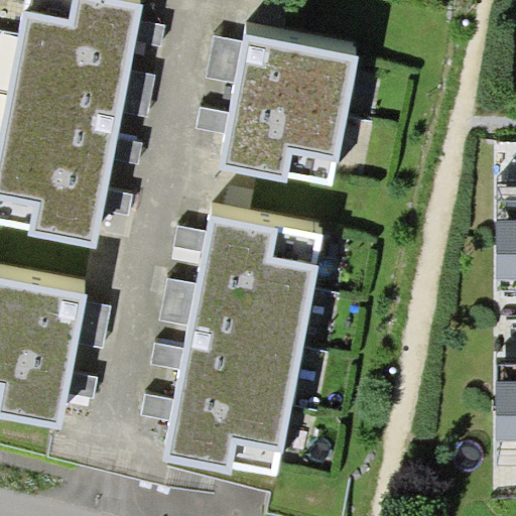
[(140,19),(142,4),(123,0),(26,0),(0,135),(0,224),(34,230),(33,236),(97,247),(105,210),(109,188),(115,156),(118,137),(123,109),(131,69),(135,38),(140,19)]
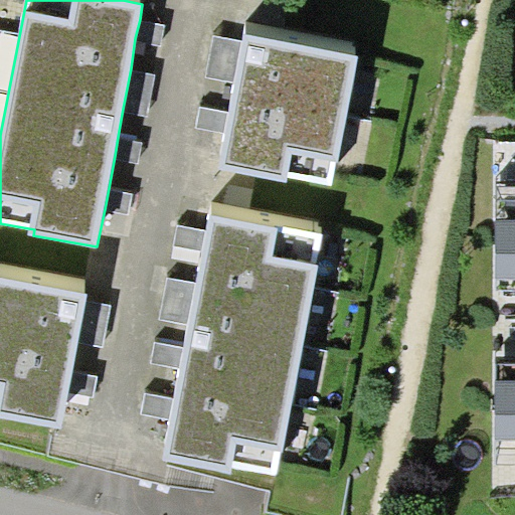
[(165,24),(140,19),(135,38),(161,44),(165,24)]
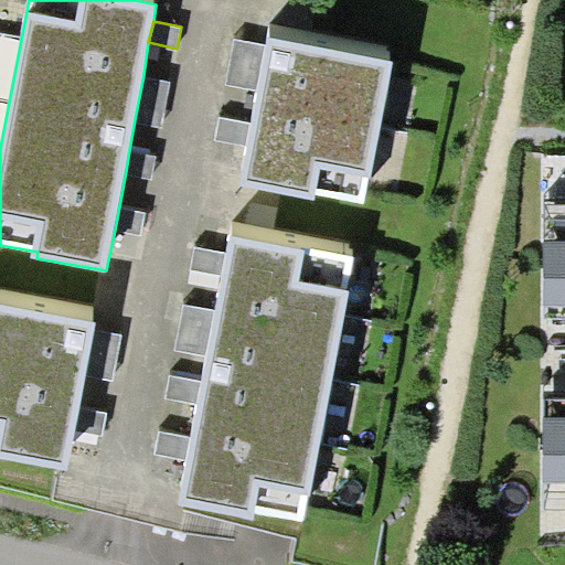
[(363,203),(392,61),(269,36),(269,45),(259,92),(254,123),(249,146),(243,184),(316,200),(318,193),(363,203)]
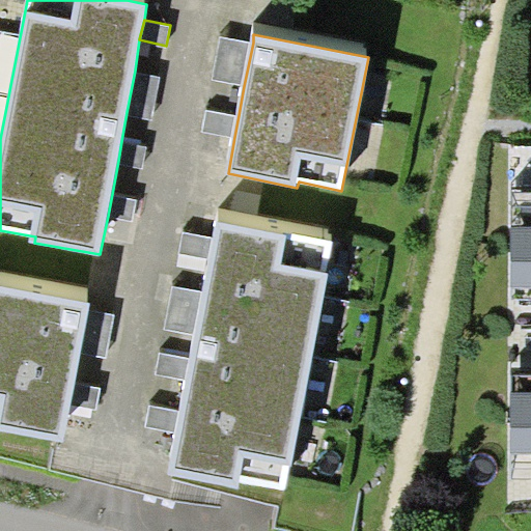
[(213,79),(244,86),(253,43),(222,35),(213,79)]
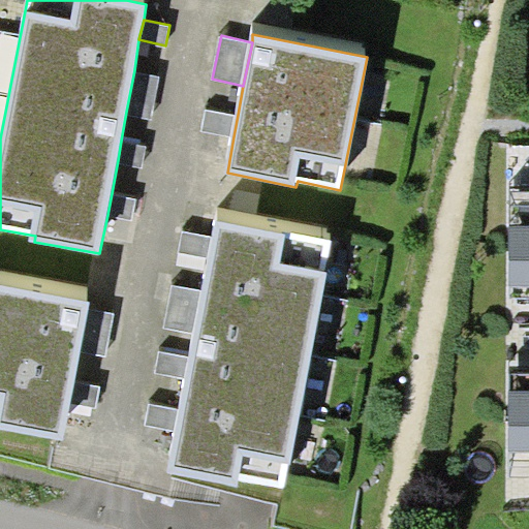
[(159,75),(134,70),(126,112),(151,117),(159,75)]
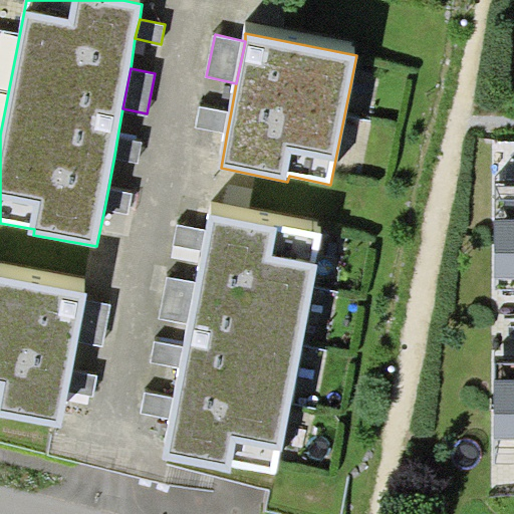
[(198,127),(227,133),(231,111),(201,106),(198,127)]
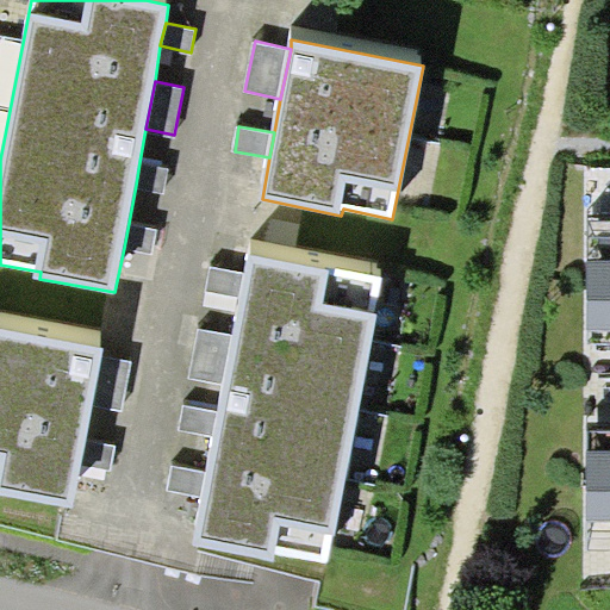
[(168,167),(139,162),(136,185),(165,191),(168,167)]
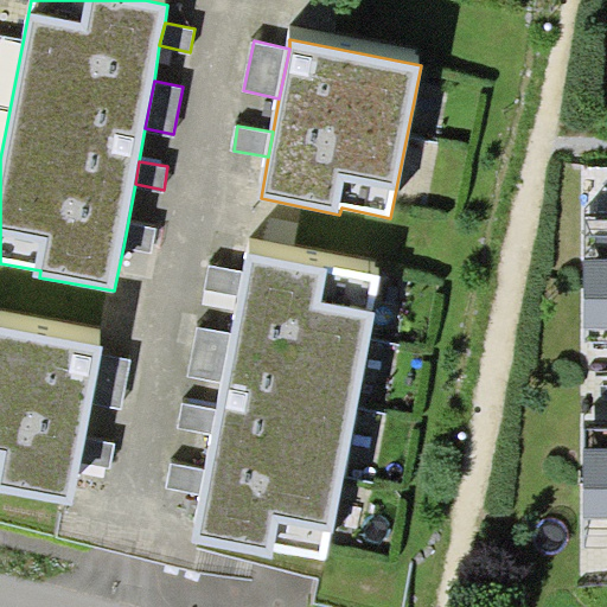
[(157,228),(128,222),(123,247),(152,251),(157,228)]
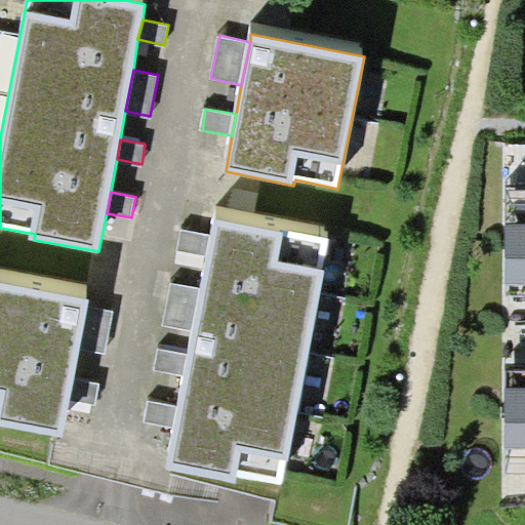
[(329,238),(216,220),(213,235),(207,268),(203,287),(194,330),(191,354),(187,376),(180,406),(175,429),(168,469),(236,482),(238,476),(280,483),(329,238)]
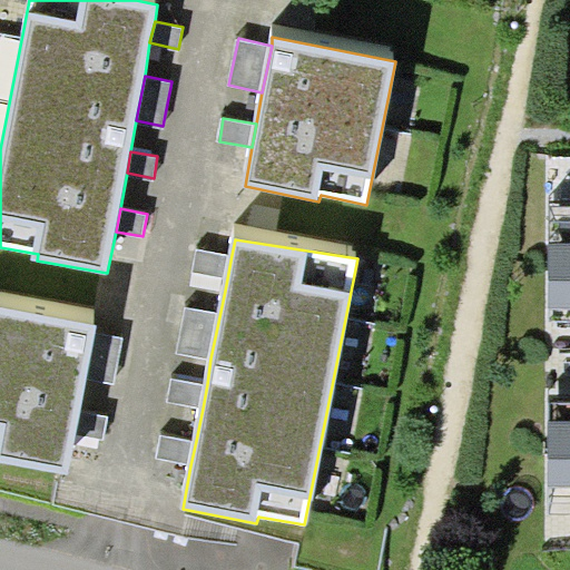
[(569,308),(569,243),(548,243),(547,308),(569,308)]
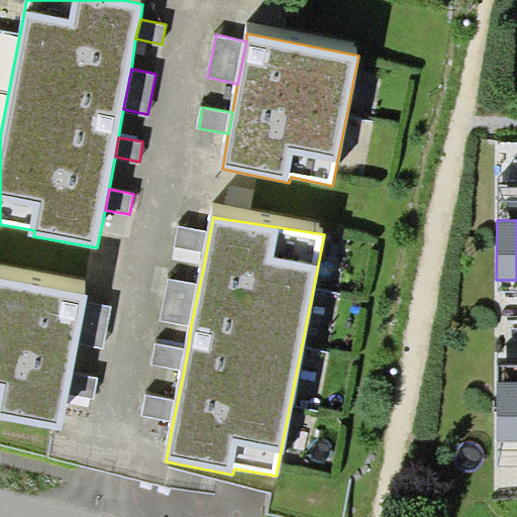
[(204,264),(210,231),(180,226),(174,259),(204,264)]
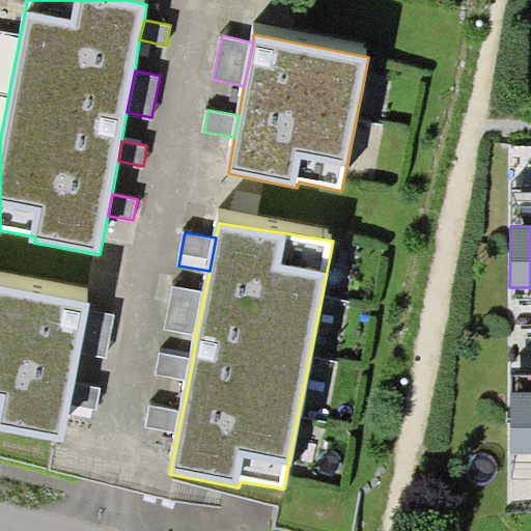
[(196,334),(205,290),(174,284),(165,327),(196,334)]
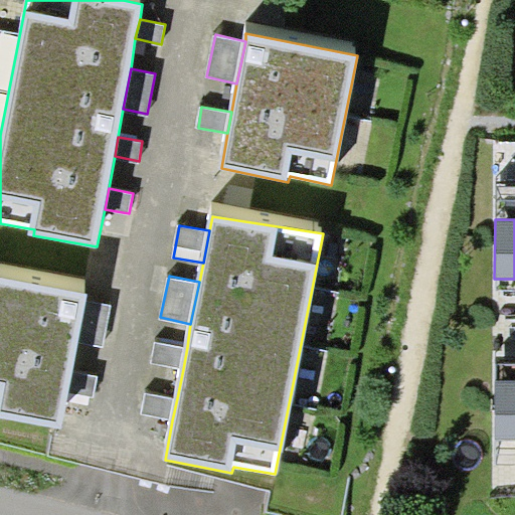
[(86,300),(87,293),(0,277),(0,415),(61,428),(68,391),(71,372),(77,341),(86,300)]
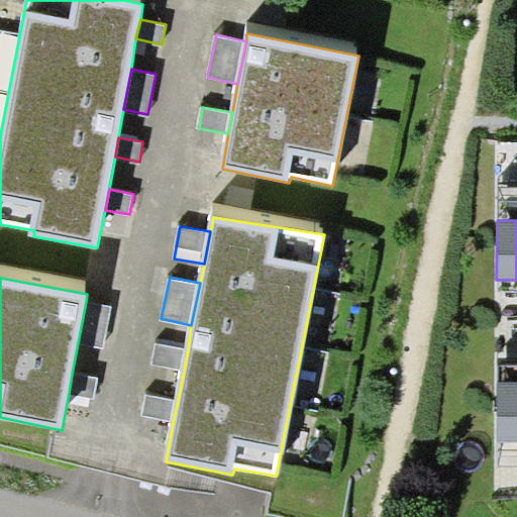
[(111,306),(86,301),(78,342),(102,347),(111,306)]
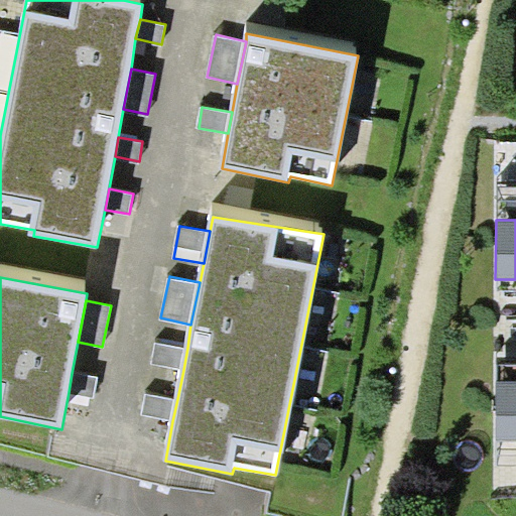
[(183,370),(187,348),(154,342),(150,364),(183,370)]
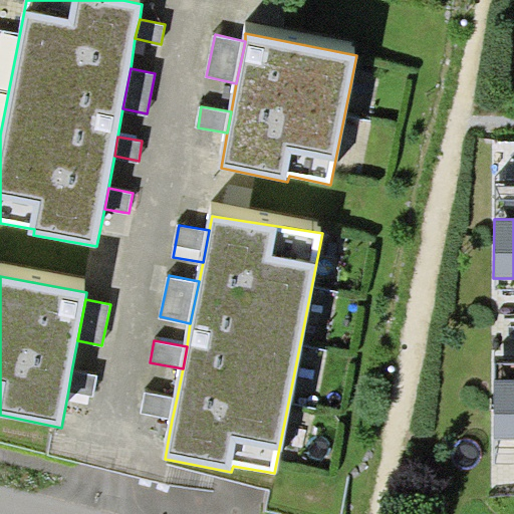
[(96,374),(71,371),(68,391),(92,395),(96,374)]
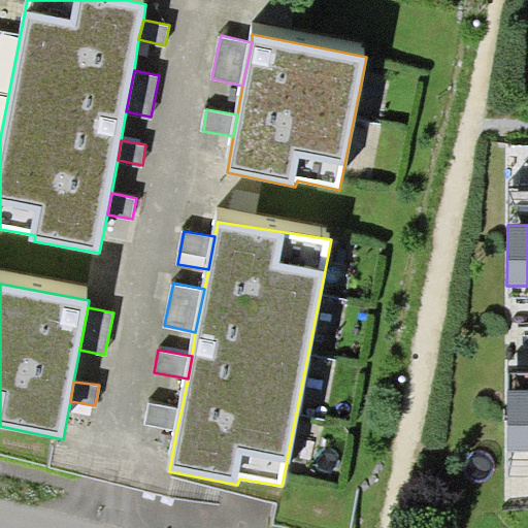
[(527,389),(505,389),(507,453),(527,452),(527,389)]
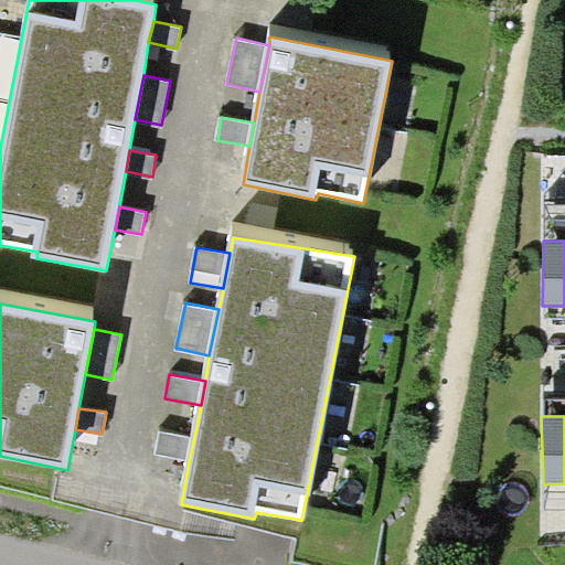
[(189,461),(194,437),(160,430),(156,454),(189,461)]
